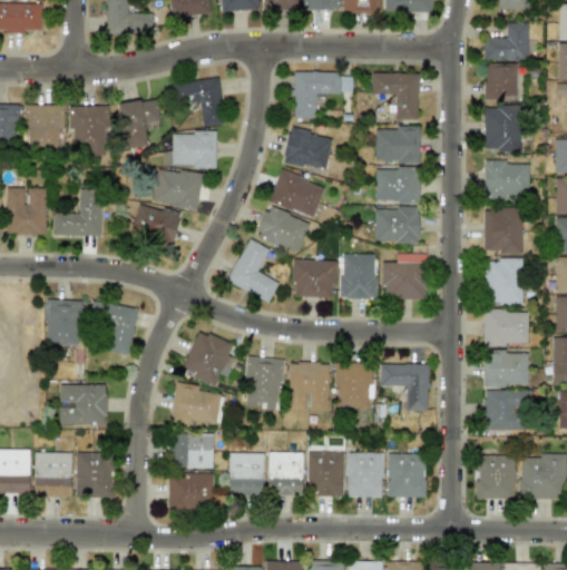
[(128,0),(107,0),(107,35),(155,35),(155,13),(129,13),(128,0)]
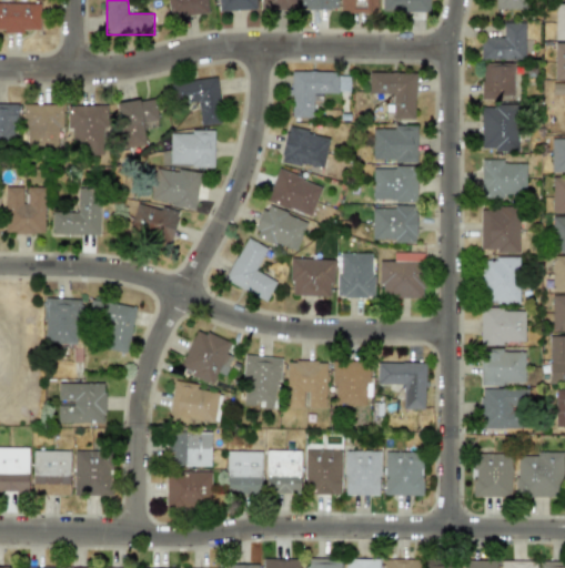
[(171,0),(172,17),(208,14),(207,0),(171,0)]
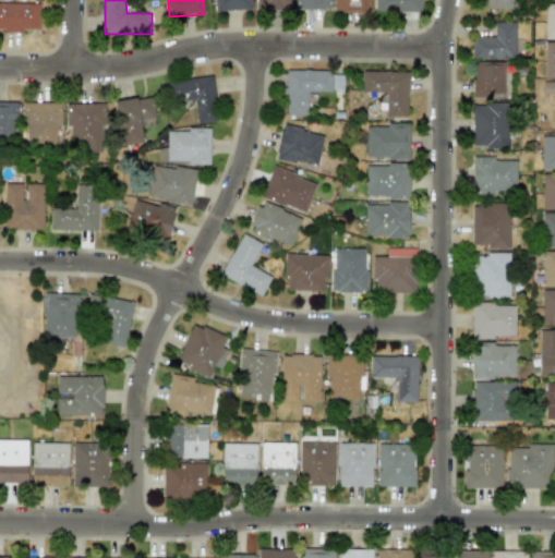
[(252,10),(251,0),(218,0),(219,11),(252,10)]
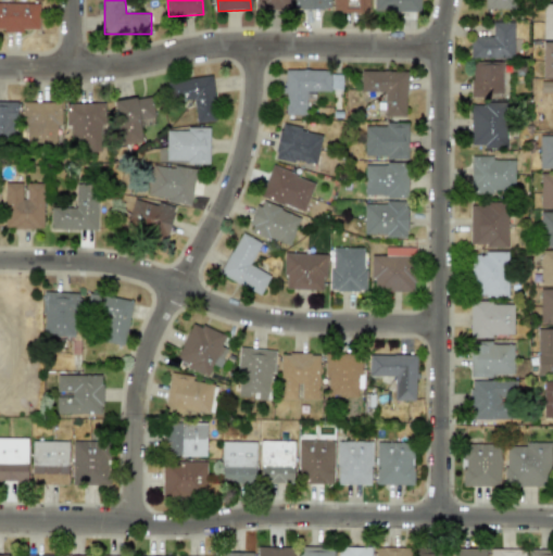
[(292,9),(291,0),(260,0),(261,10),(292,9)]
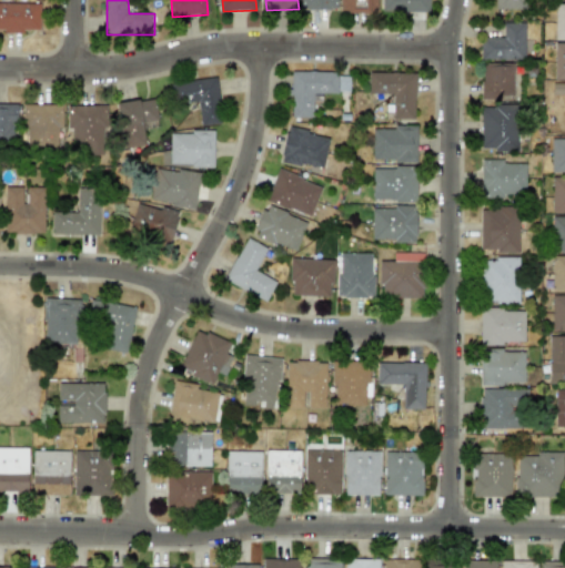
[(339,10),(339,0),(303,0),(304,9),(339,10)]
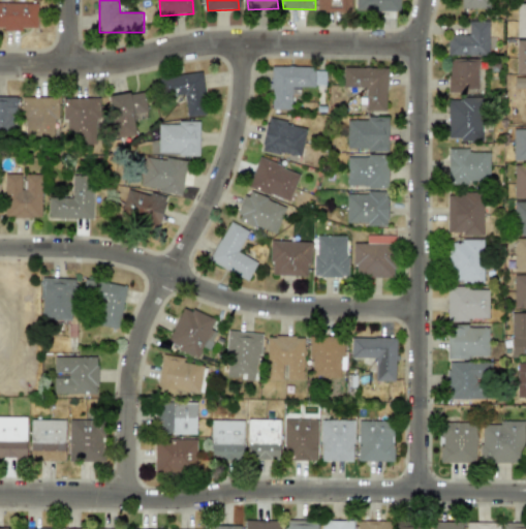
[(325,0),(325,12),(353,12),(352,0),(325,0)]
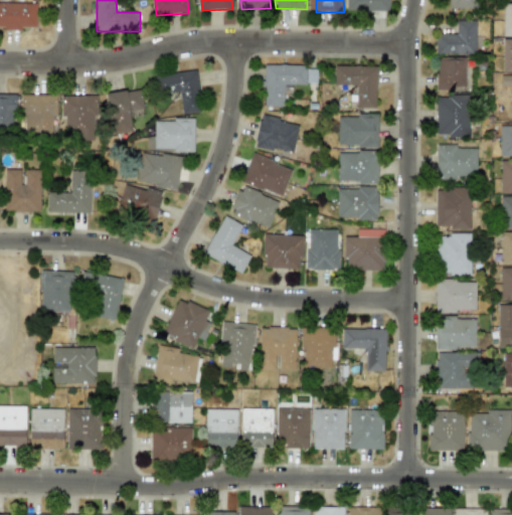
[(347,0),(347,10),(391,11),(390,0),(347,0)]
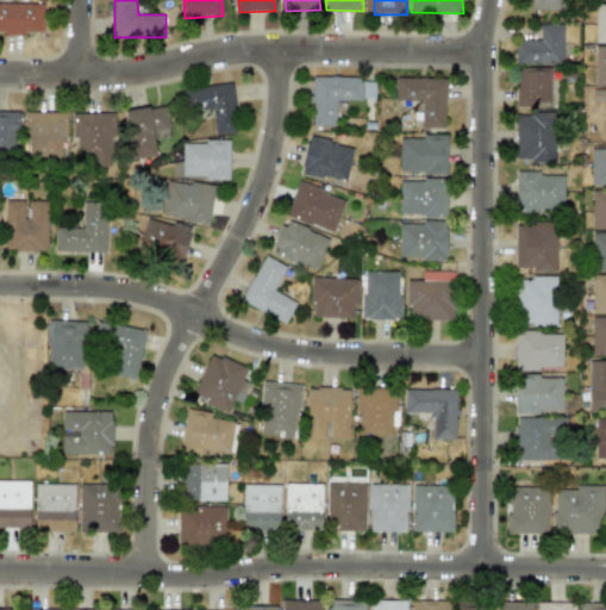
[(532,0),(532,10),(570,10),(569,0),(532,0)]
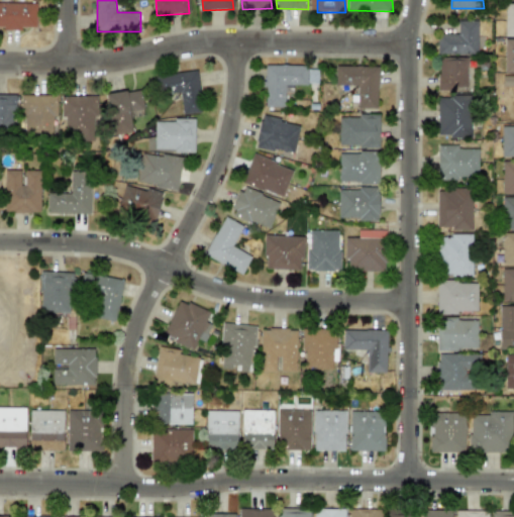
[(0,28),(38,28),(38,2),(0,2),(0,28)]
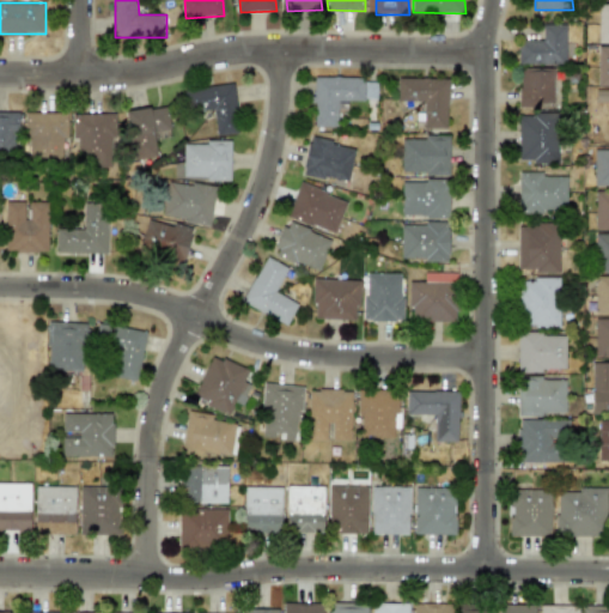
[(521,65),(567,66),(568,25),(544,25),(544,41),(521,40),(521,65)]
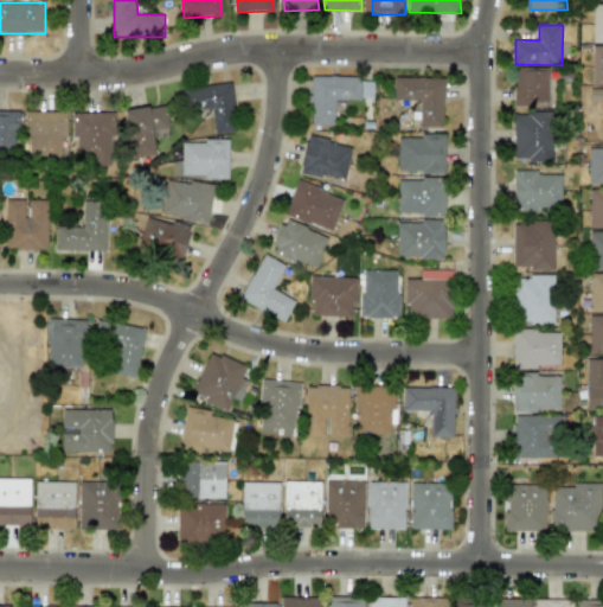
[(550,107),(551,69),(518,68),(517,106),(550,107)]
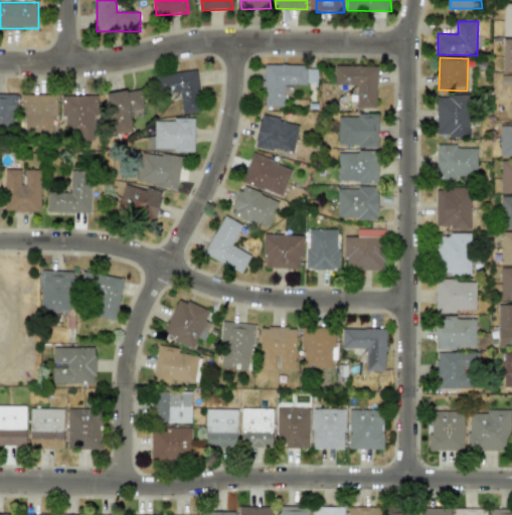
[(286,107),(286,84),(308,84),(308,65),(267,64),(267,80),(265,80),(265,107),(286,107)]
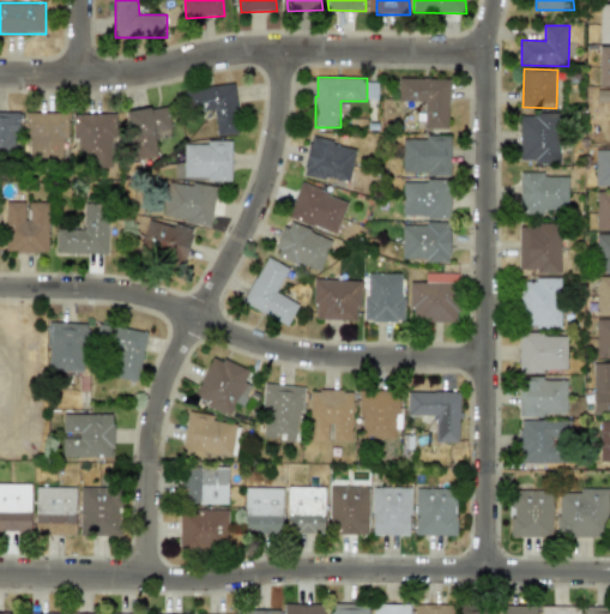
[(450,130),(451,80),(402,79),(400,102),(427,102),(427,128),(450,130)]
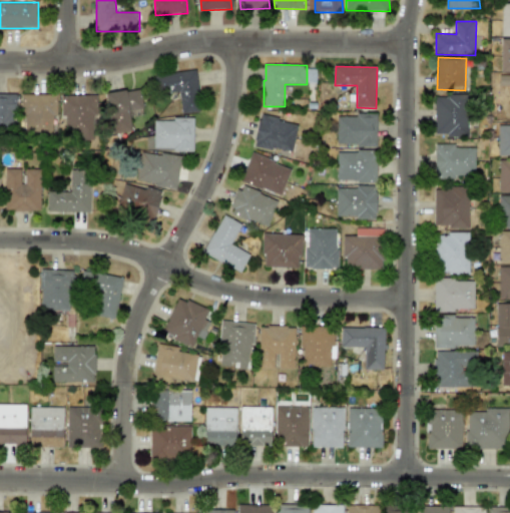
[(308,82),(318,82),(318,68),(308,68),(308,82)]
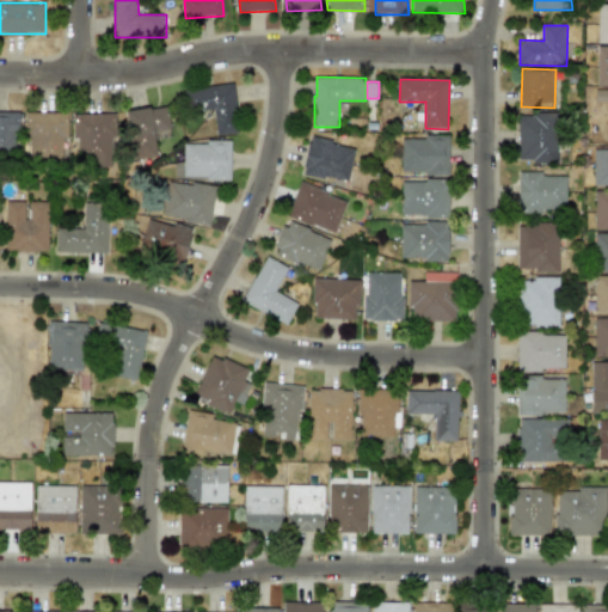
[(235,84),(186,89),(189,111),(216,109),(219,135),(240,133),(235,84)]
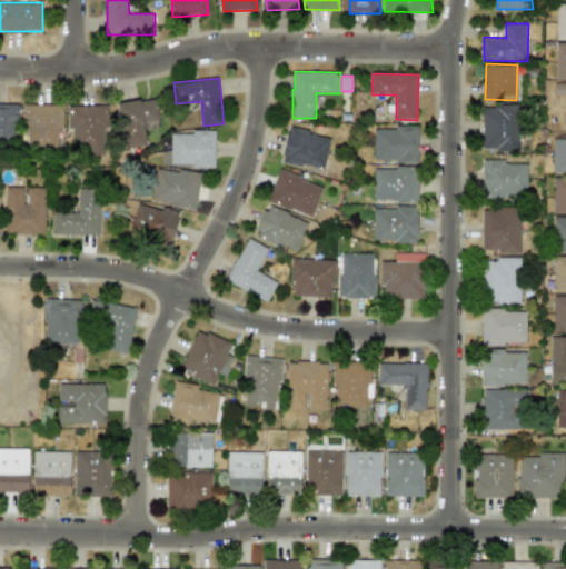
[(555,95),(565,95),(565,83),(556,83),(555,95)]
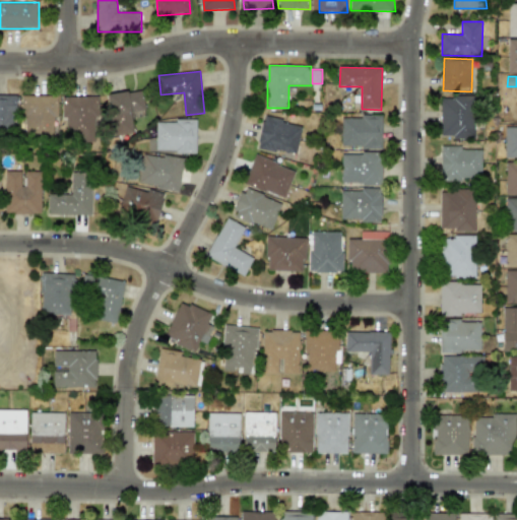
[(135,133),(133,112),(146,110),(144,89),(110,94),(115,136),(135,133)]
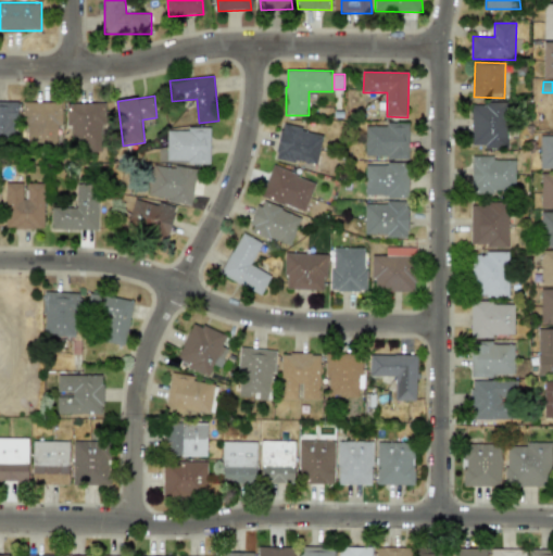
[(0,140),(19,140),(17,102),(0,102),(0,140)]
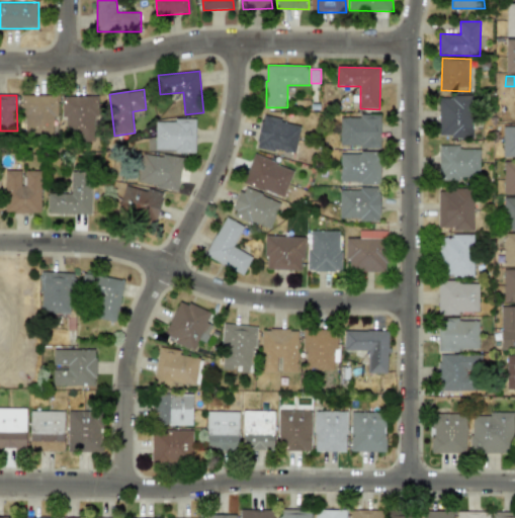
[(23,95),(23,117),(27,118),(27,136),(55,136),(55,117),(59,117),(59,95),(23,95)]
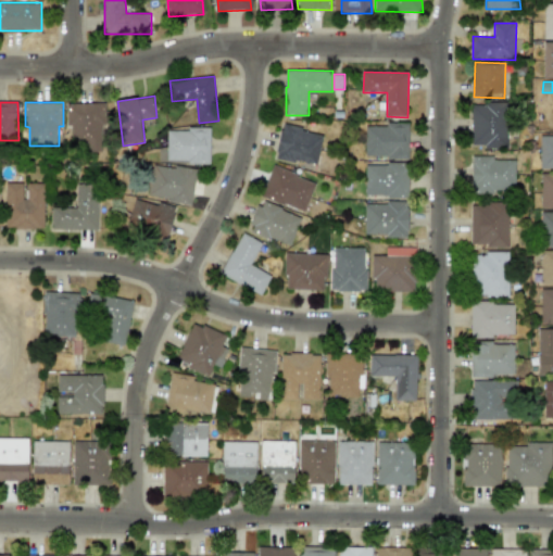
[(68,127),(73,127),(74,151),(108,150),(105,102),(67,103),(68,127)]
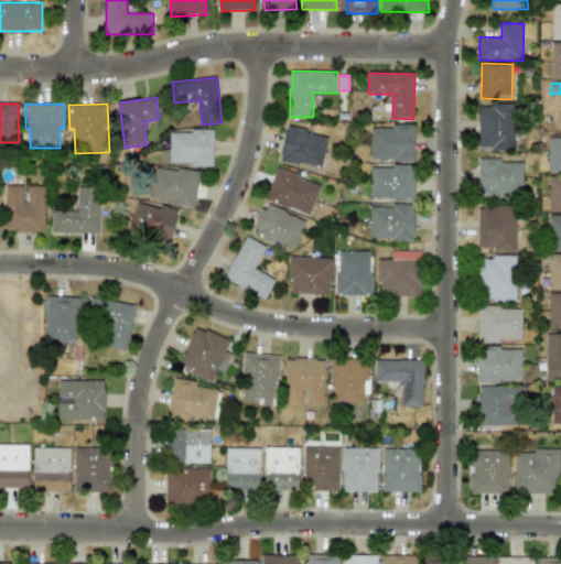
[(479,149),(517,149),(516,105),(479,105),(479,149)]
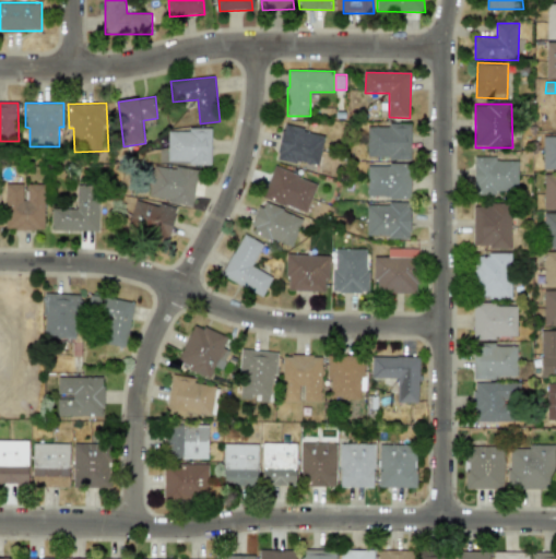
[(413,158),(412,125),(368,126),(369,158),(413,158)]
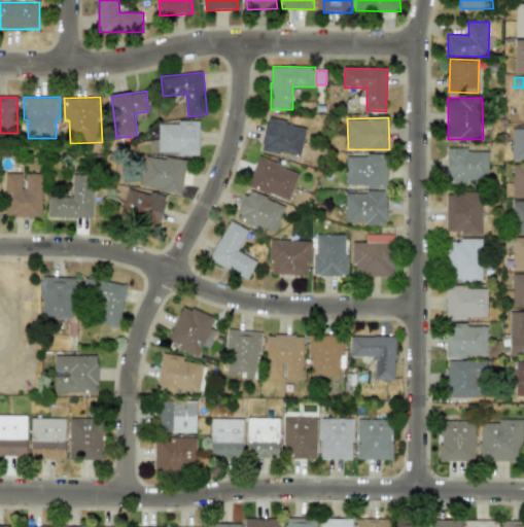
[(308,126),(268,118),(263,150),(303,157),(308,126)]
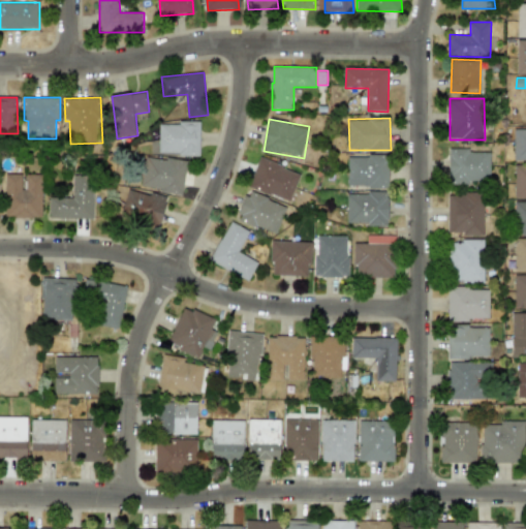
[(202,154),(200,123),(160,123),(160,155),(202,154)]
